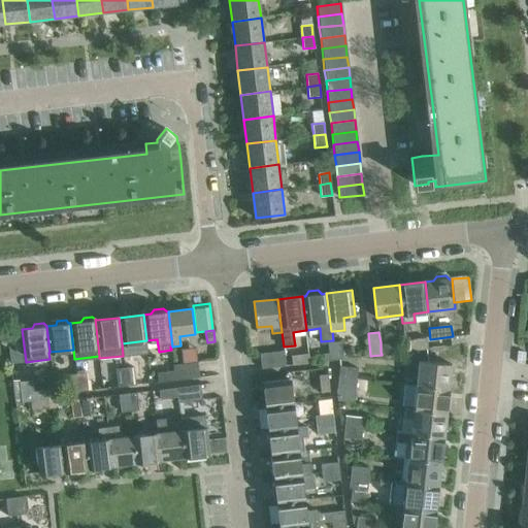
[(406,352),(428,349),(426,338),(404,340),(406,352)]
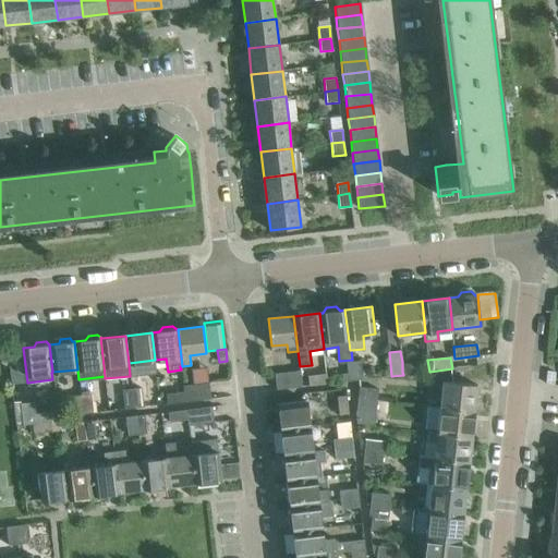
[(360,361),(352,362),(351,362),(353,380),(363,379),(363,378),(372,377),(371,370),(362,370),(360,361)]
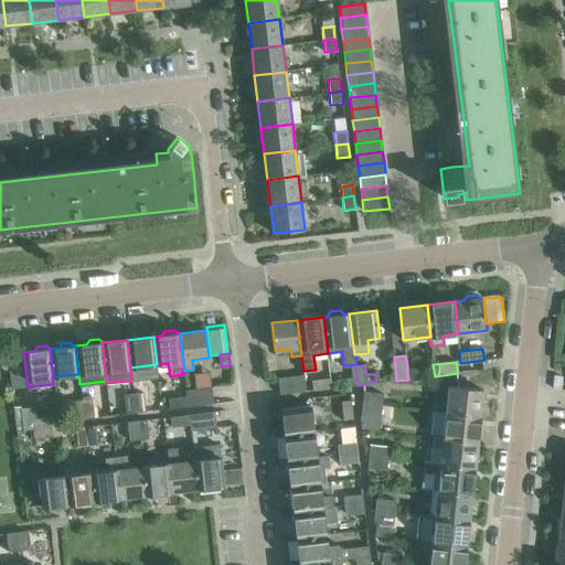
[(419,365),(407,366),(407,376),(420,375),(419,365)]
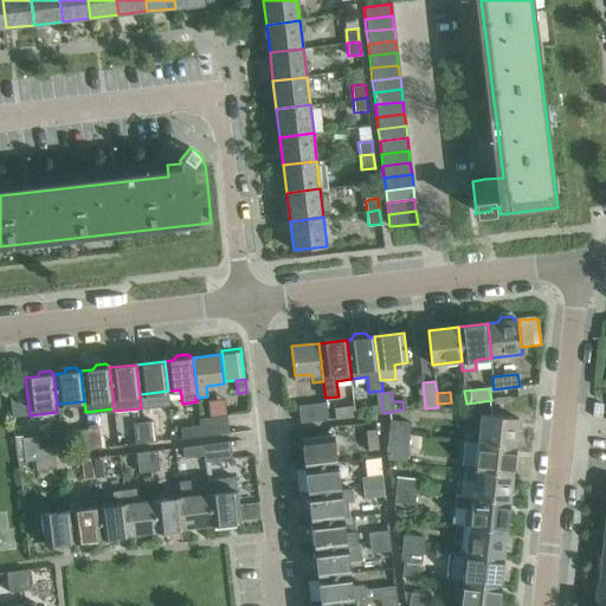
[(372,405),(372,414),(384,413),(381,393),(376,393),(378,405),(372,405)]
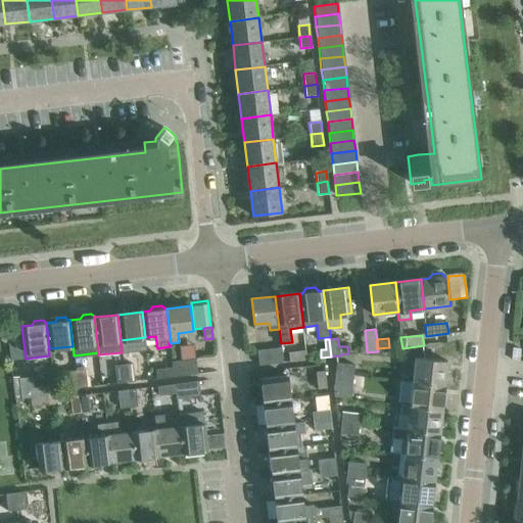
[(257,350),(258,365),(283,362),(281,347),(257,350)]
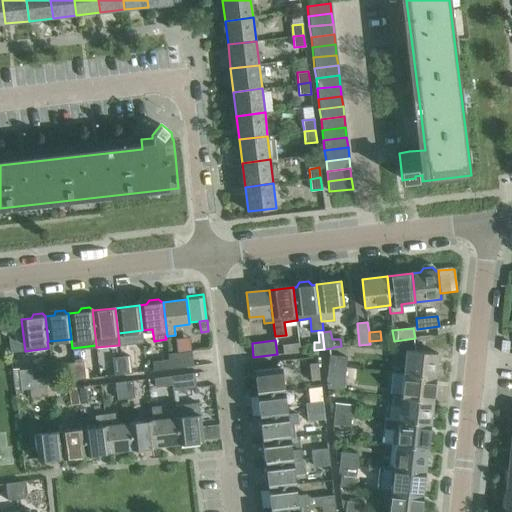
[(299,342),(282,345),(283,354),(300,352),(299,342)]
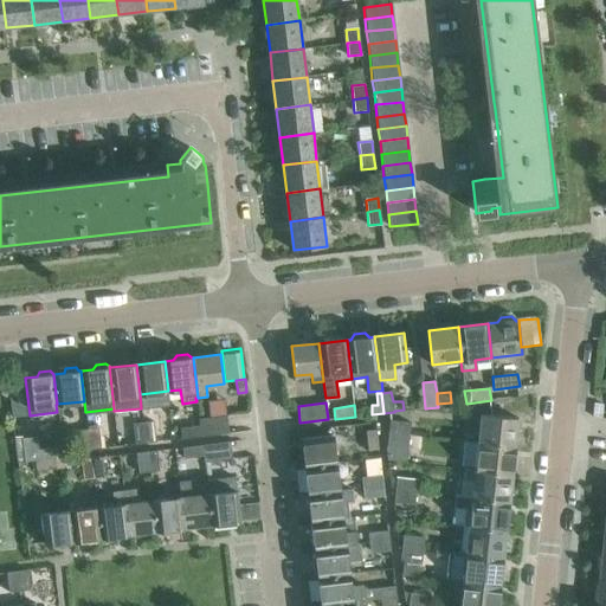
[(479,443),(516,446),(520,418),(483,413),(479,443)]
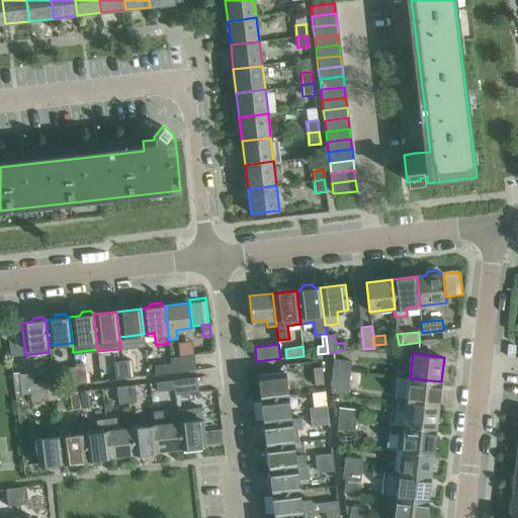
[(171,363),(172,372),(195,370),(193,355),(170,358),(170,363),(171,363)]
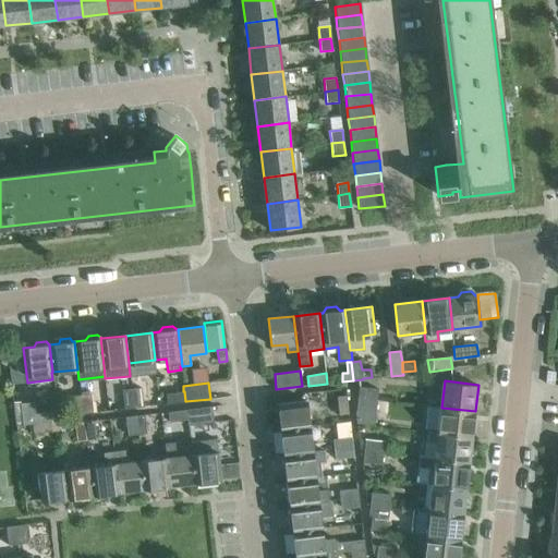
[(358,398),(377,400),(378,389),(359,387),(358,398)]
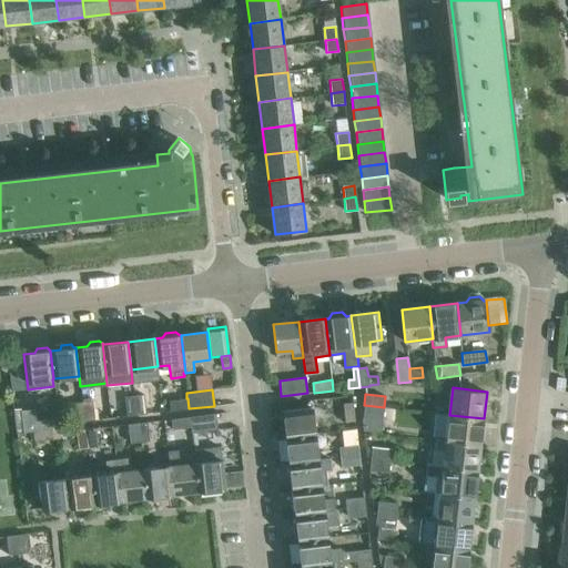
[(134,396),(137,415),(146,414),(144,395),(134,396)]
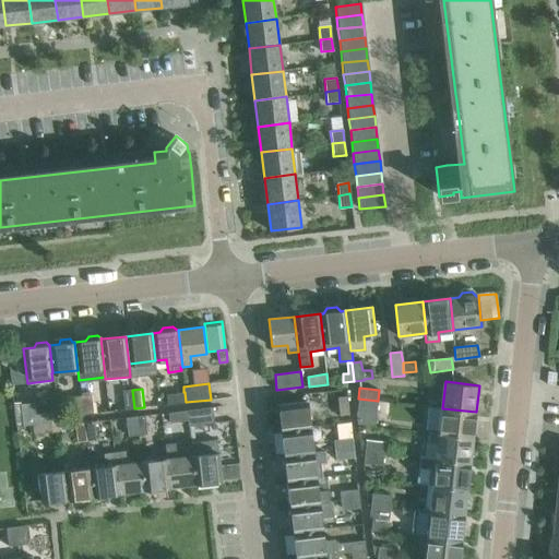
[(134,408),(132,390),(122,391),(125,409),(134,408)]
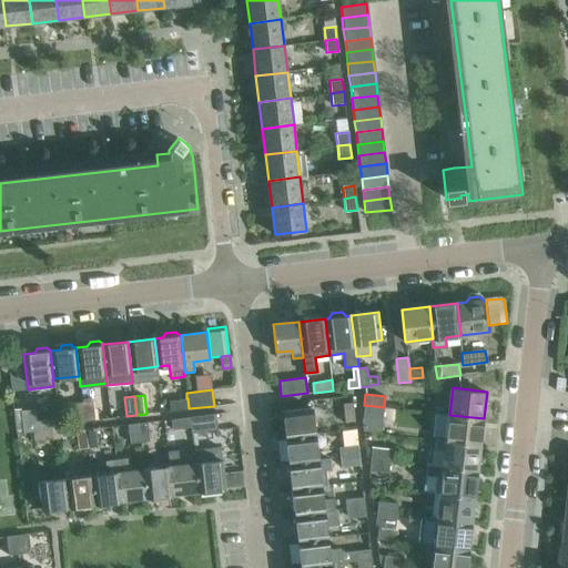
[(188,398),(186,398),(169,402),(170,411),(189,408),(188,398)]
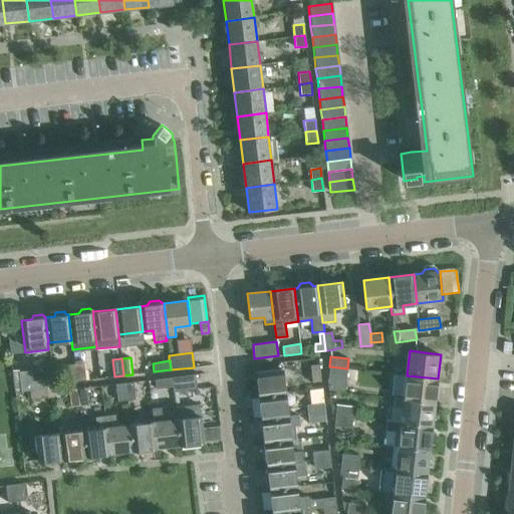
[(74,364),(76,381),(85,380),(83,363),(74,364)]
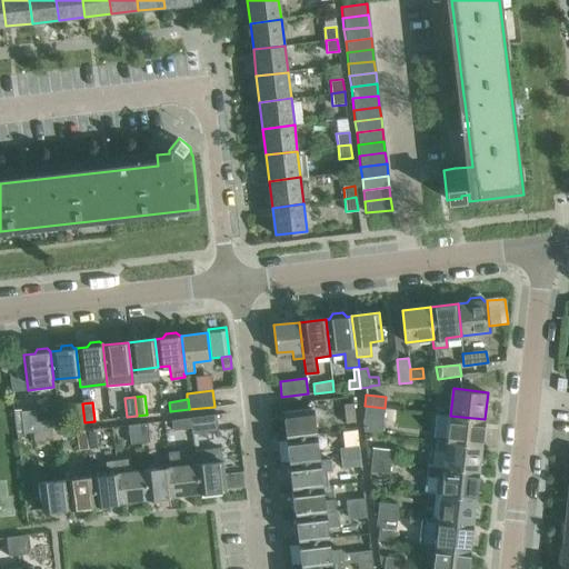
[(85,422),(82,403),(72,405),(75,423),(85,422)]
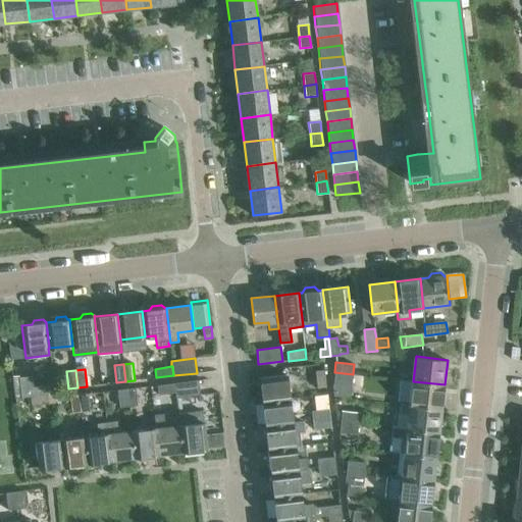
[(324,370),(315,371),(317,388),(326,387),(324,370)]
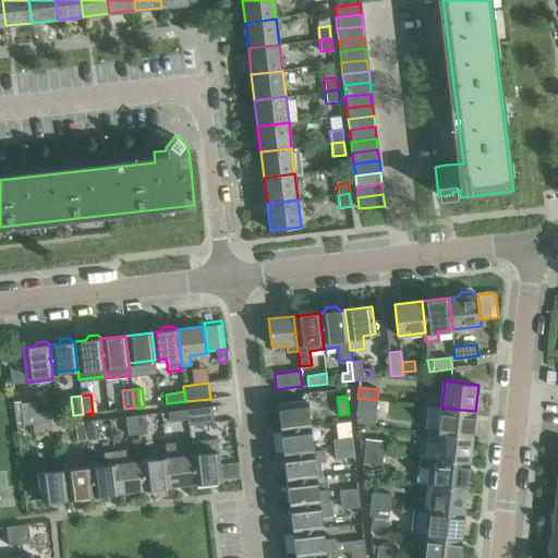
[(377,400),(358,398),(356,410),(376,411),(377,400)]
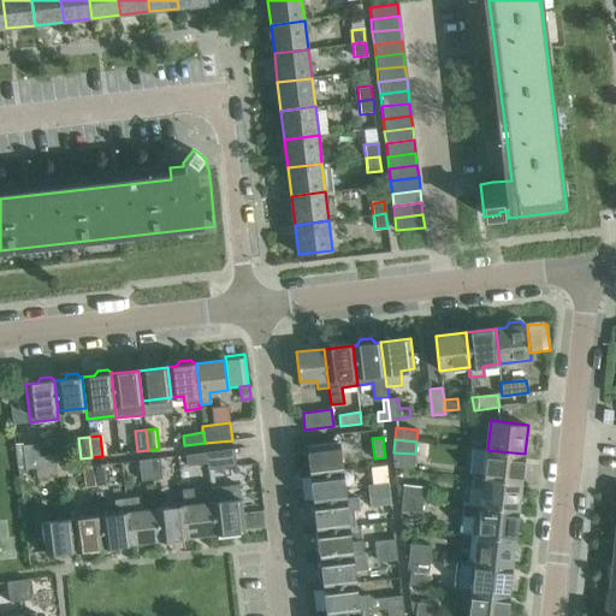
[(311,474),(341,471),(338,442),(307,445),(311,474)]
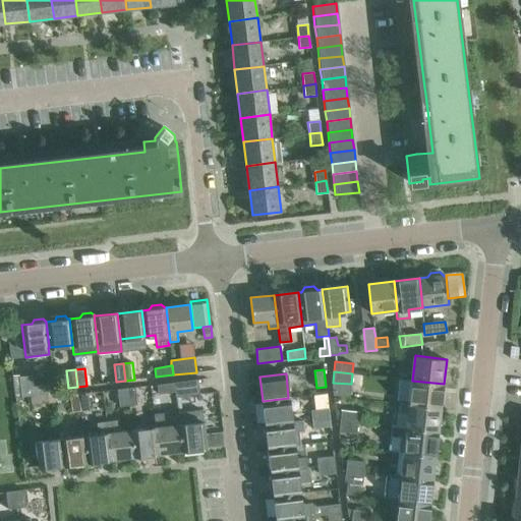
[(18,377),(21,397),(30,396),(48,394),(48,391),(54,390),(53,381),(46,382),(46,385),(35,387),(33,375),(18,377)]
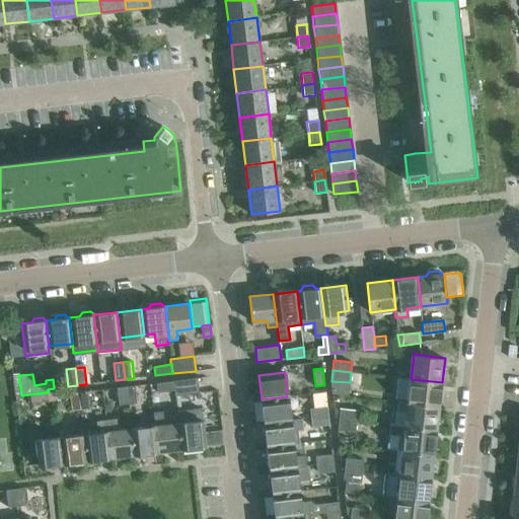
[(174,390),(174,396),(199,393),(197,378),(173,381),(174,390)]
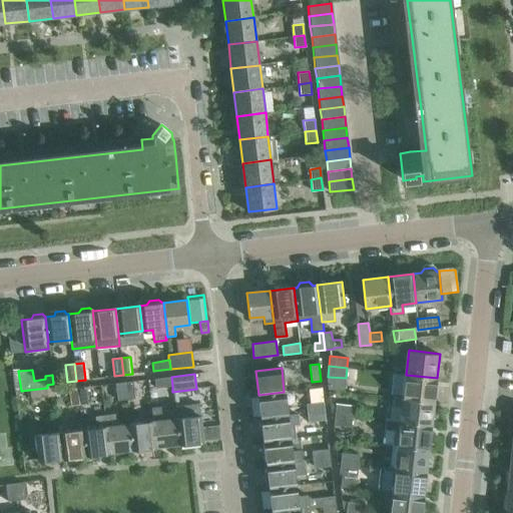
[(406,375),(403,398),(403,399),(434,402),(437,378),(406,375)]
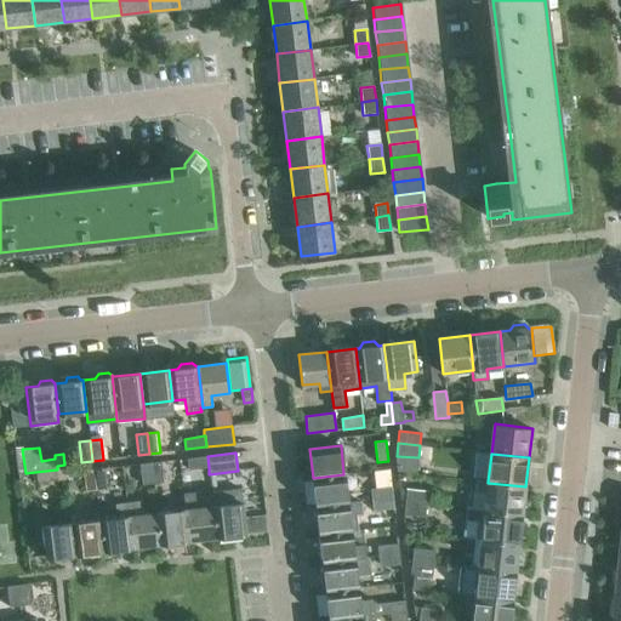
[(209,467),(208,456),(187,460),(188,469),(209,467)]
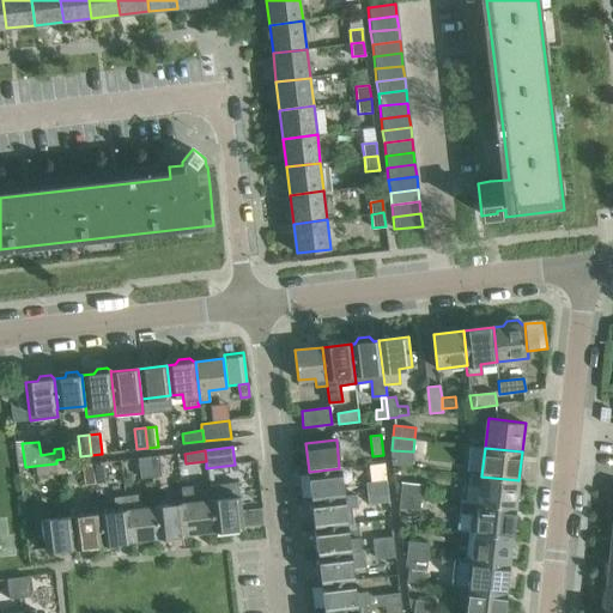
[(149,457),(151,478),(162,477),(159,456),(149,457)]
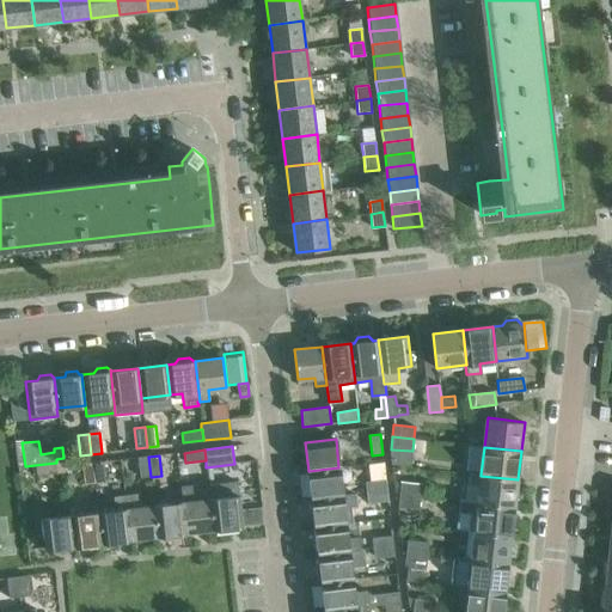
[(151,477),(148,457),(138,458),(140,478),(151,477)]
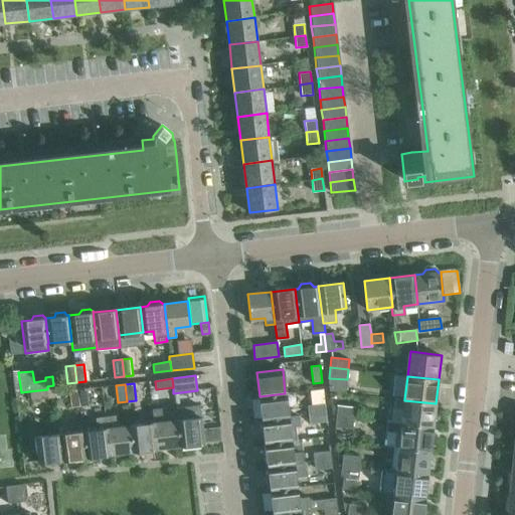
[(77,389),(79,406),(89,405),(87,388),(77,389)]
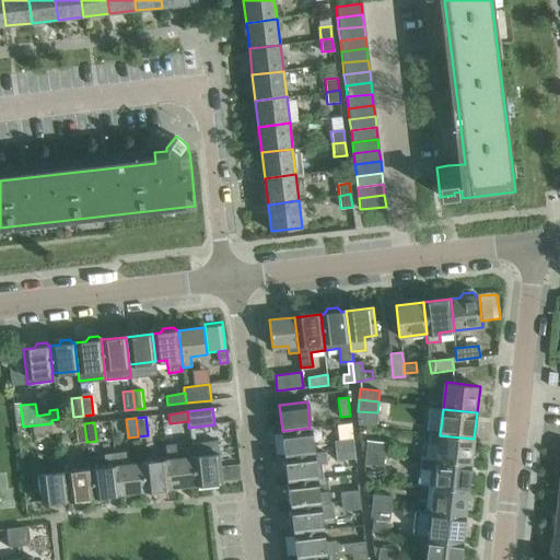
[(51,423),(32,426),(33,435),(53,433),(51,428),(53,428),(51,423)]
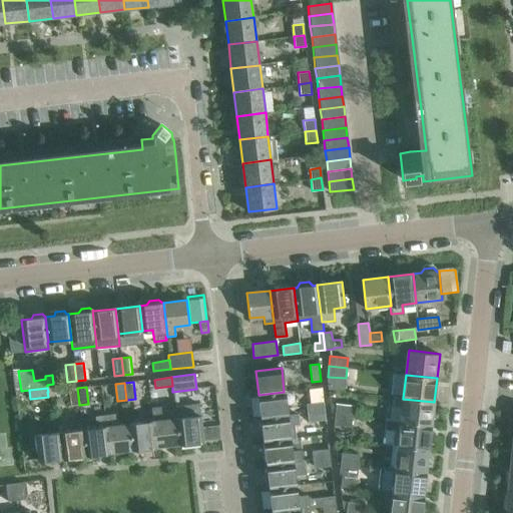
[(79,405),(77,388),(68,389),(70,406),(79,405)]
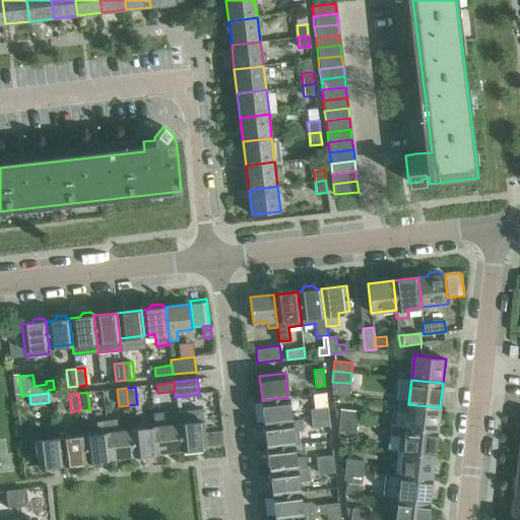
[(287,397),(262,400),(264,424),(290,420),(287,397)]
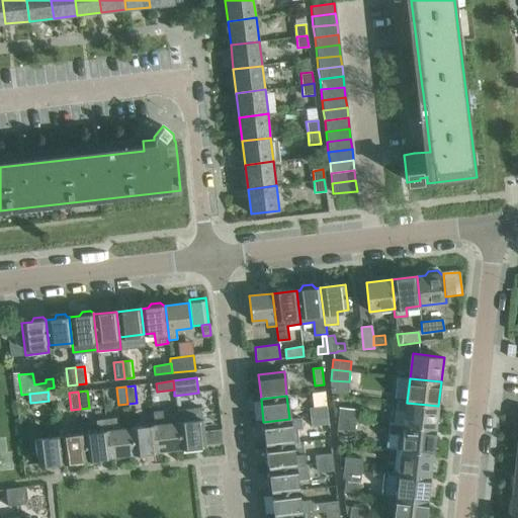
[(396,410),(406,411),(405,426),(435,429),(438,406),(407,403),(407,402),(397,401),(396,410)]
